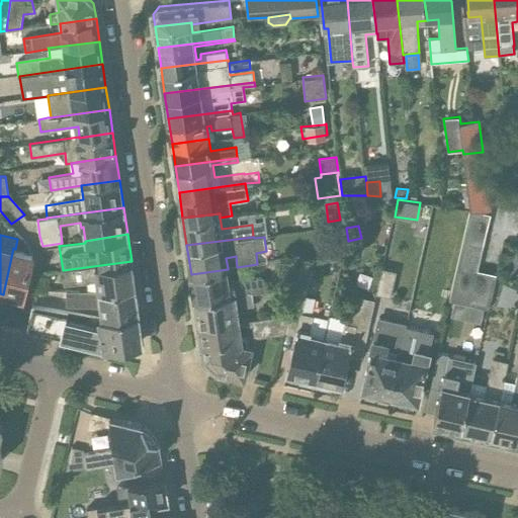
[(339,250),(339,237),(327,237),(327,250),(339,250)]
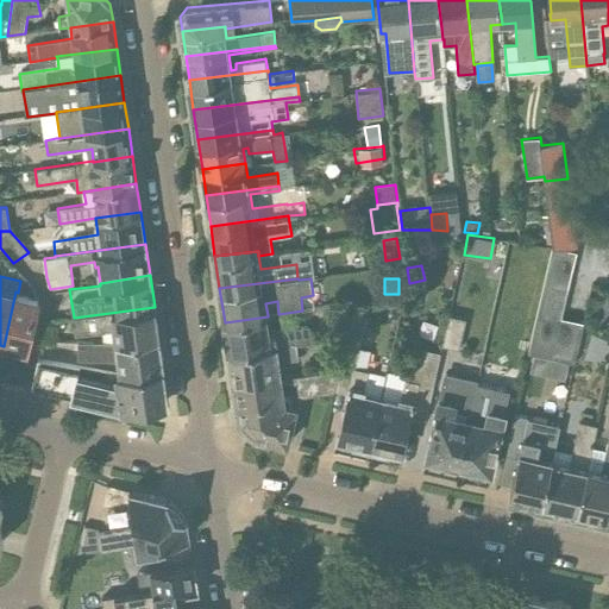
[(41,297),(18,293),(16,292),(4,346),(26,352),(41,297)]
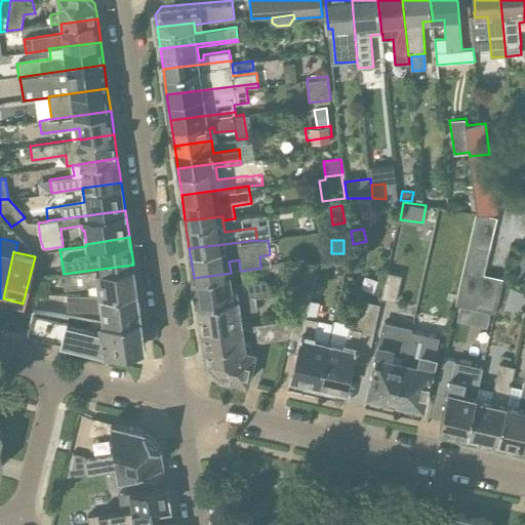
[(90,296),(101,296),(136,291),(136,287),(136,285),(136,280),(134,278),(133,265),(64,274),(63,274),(65,289),(89,286),(90,294),(90,296)]
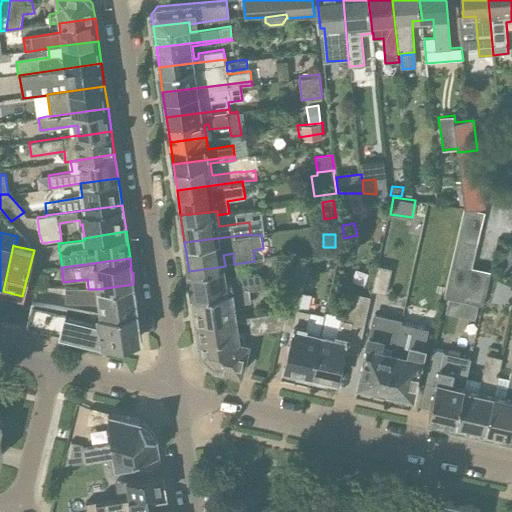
[(392,268),(393,261),(379,258),(378,265),(377,265),(372,290),(387,294),(392,268)]
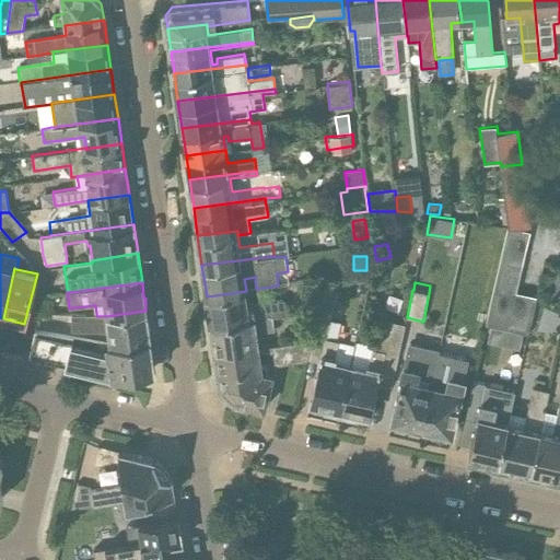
[(486,325),(508,329),(516,292),(494,287),(486,325)]
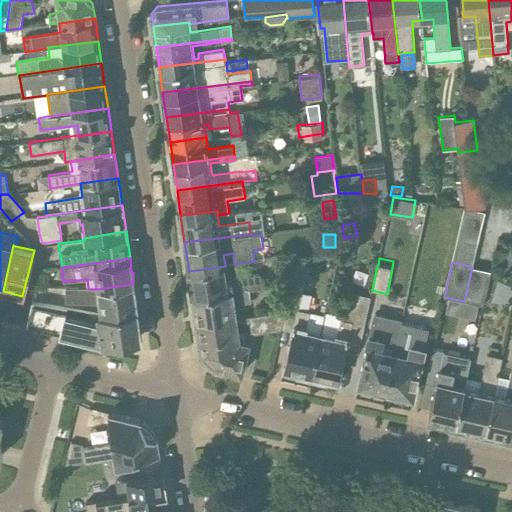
[(193,297),(249,289),(263,287),(261,274),(227,278),(225,266),(189,271),(193,297)]
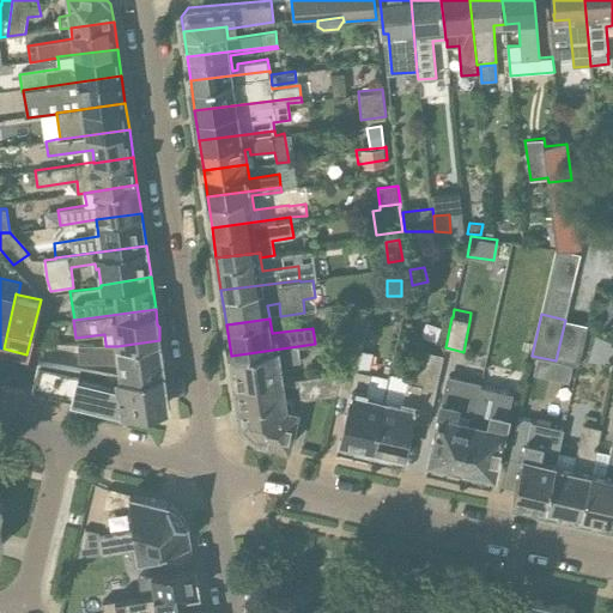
[(565,320),(556,360),(578,366),(588,325),(565,320)]
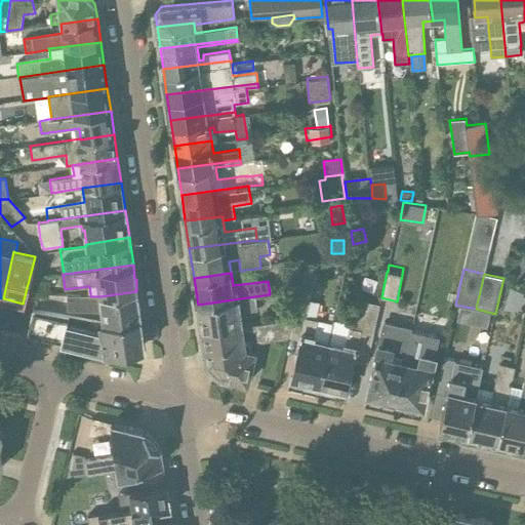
[(299,339),(291,377),(319,384),(333,323),(307,316),(312,292),(299,289),(292,318),(293,318),(289,336),(299,339)]
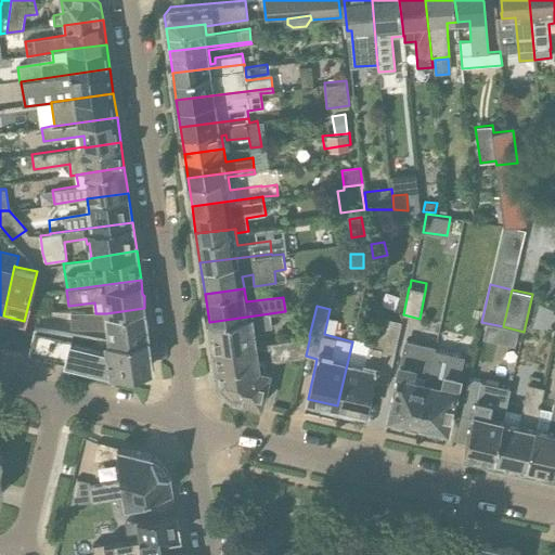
[(144,308),(106,313),(95,313),(95,311),(51,310),(51,326),(72,326),(72,327),(107,328),(110,340),(149,335),(149,332),(149,328),(147,323),(146,321),(144,308)]
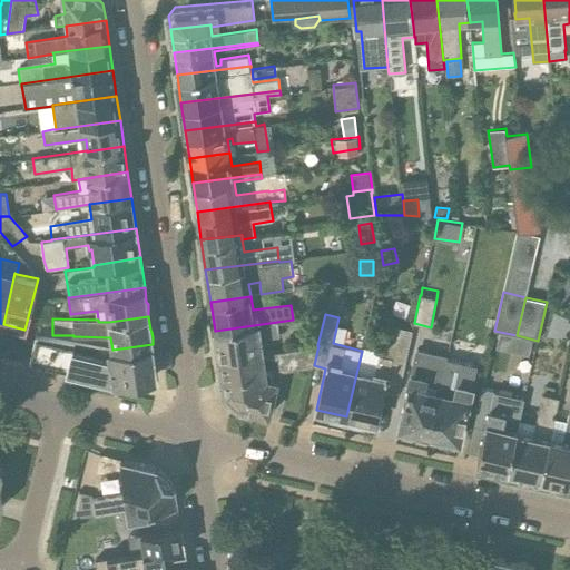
[(218,359),(265,353),(263,338),(279,335),(277,322),(215,331),(218,359)]
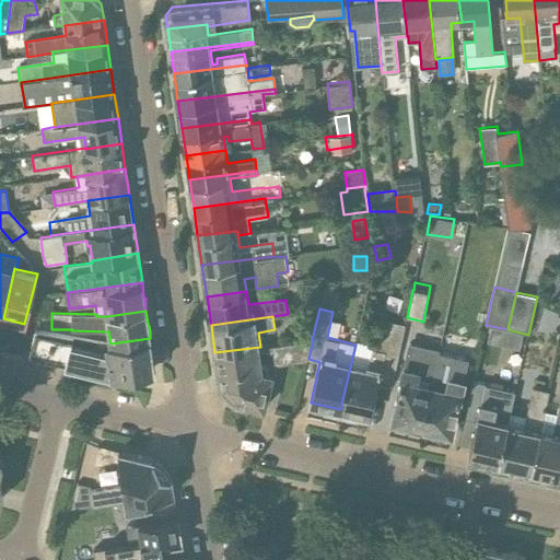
[(357,340),(356,345),(340,409),(371,416),(378,383),(392,386),(404,330),(378,324),(373,345),(357,340)]
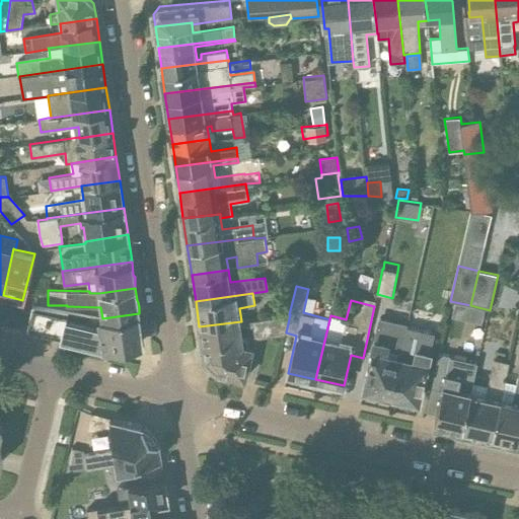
[(27,330),(39,334),(45,308),(32,306),(27,330)]
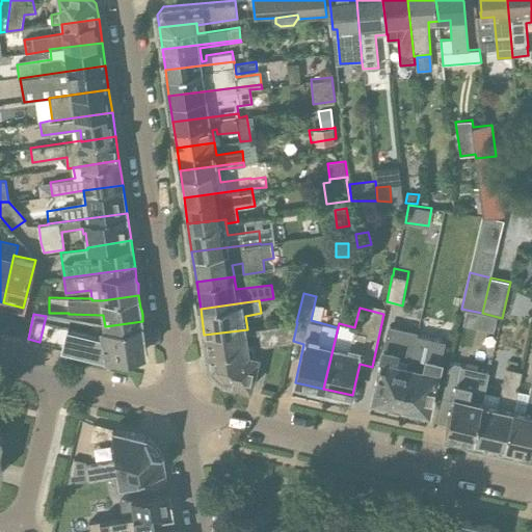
[(40,342),(51,344),(57,318),(46,316),(40,342)]
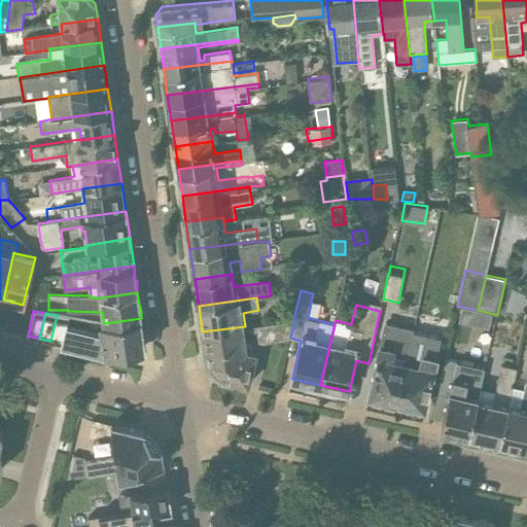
[(57,315),(50,341),(63,344),(68,323),(69,324),(70,317),(57,315)]
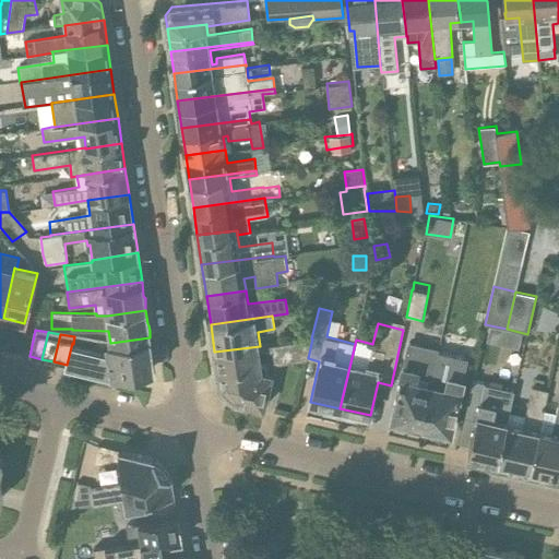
[(14,340),(3,336),(1,345),(12,347),(14,340)]
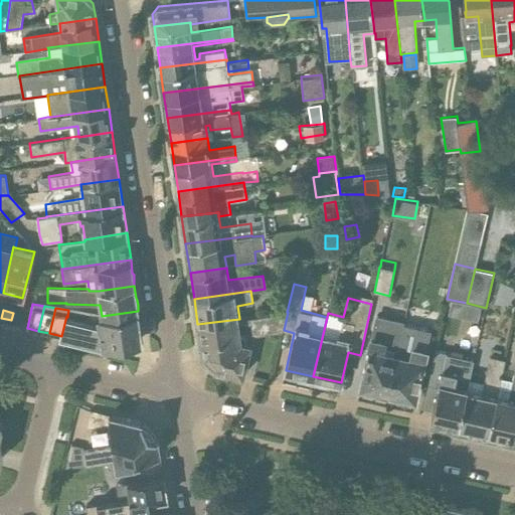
[(66,316),(61,336),(103,346),(103,347),(117,345),(117,346),(127,350),(136,343),(135,340),(142,339),(138,311),(102,316),(100,316),(98,317),(99,324),(67,317),(66,316)]
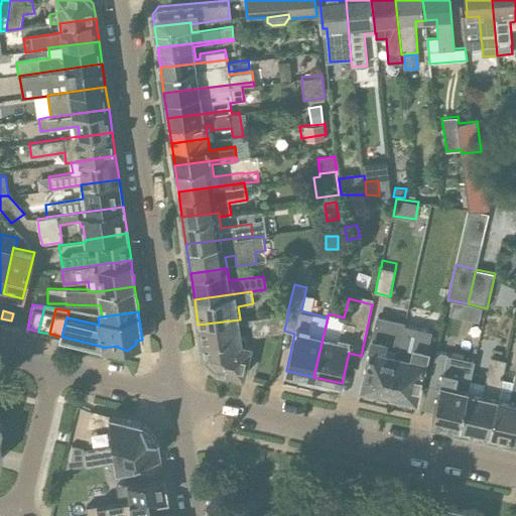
[(240,319),(198,325),(203,356),(217,371),(244,377),(251,345),(245,344),(244,335),(240,336),(239,326),(252,325),(253,337),(283,333),(283,331),(284,331),(288,312),(287,312),(240,319)]
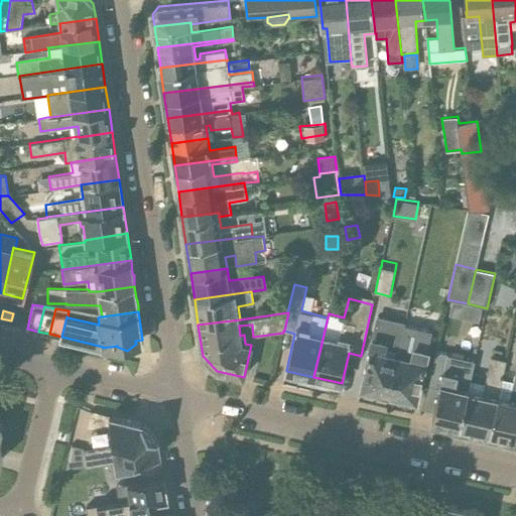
[(362,387),(388,394),(398,354),(403,329),(390,327),(391,320),(377,317),(362,387)]
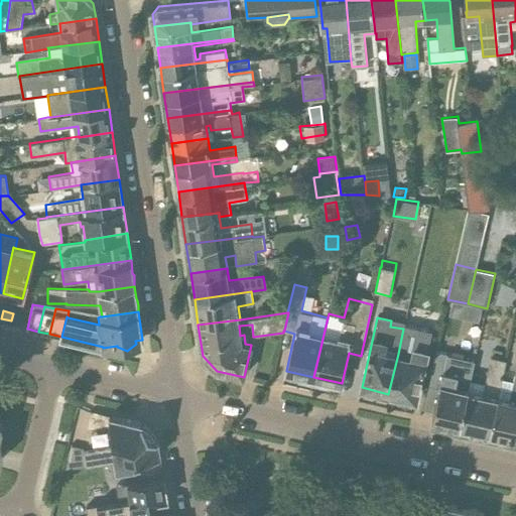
[(432,331),(405,325),(403,329),(398,354),(388,394),(416,400),(432,331)]
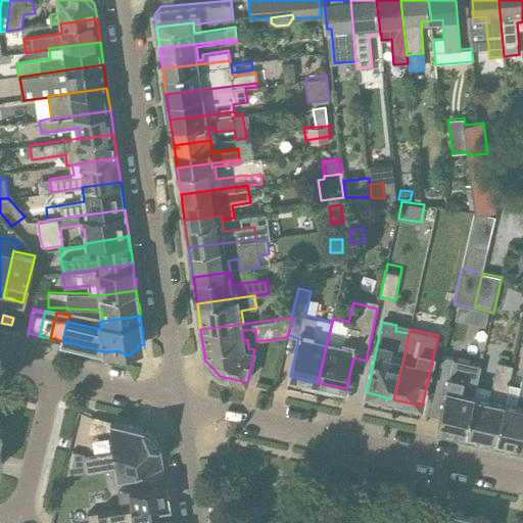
[(438,425),(467,431),(475,394),(476,392),(475,392),(481,365),(441,355),(438,371),(434,391),(445,393),(438,425)]
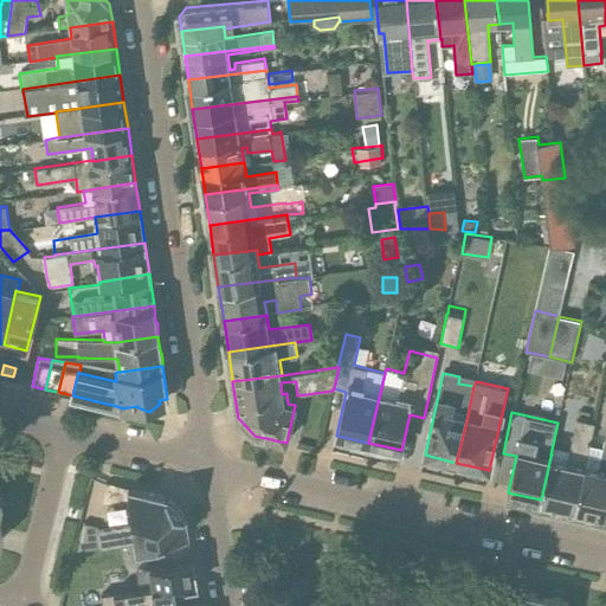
[(550,457),(541,500),(575,508),(586,465),(595,423),(577,418),(567,461),(550,457)]
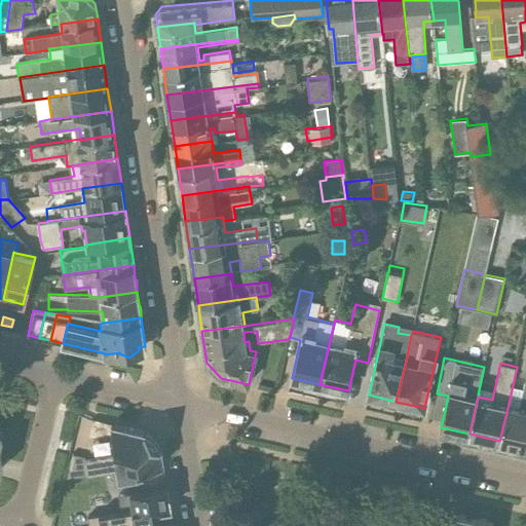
[(499,441),(525,447),(525,444),(525,377),(520,406),(509,404),(499,441)]
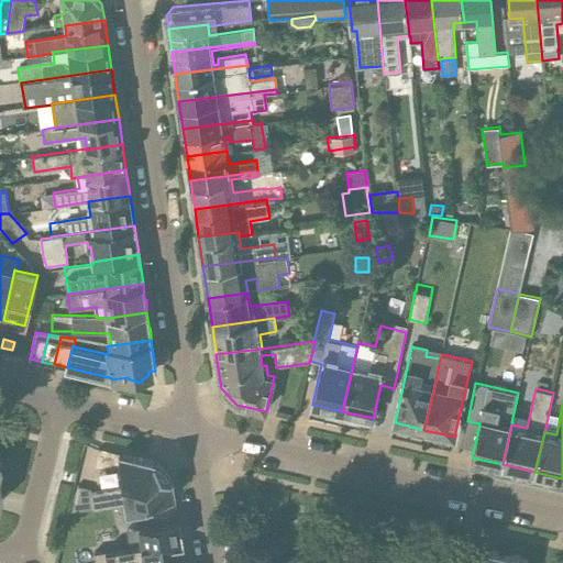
[(94,509),(148,500),(175,496),(172,479),(155,462),(120,454),(125,486),(94,493),(92,489),(78,486),(72,512),(94,508),(94,509)]
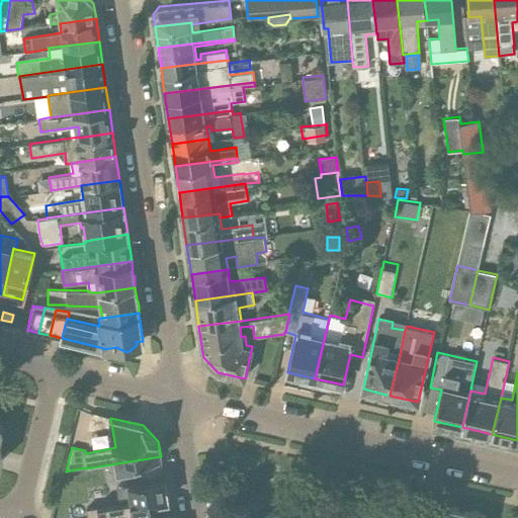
[(86,508),(87,513),(88,517),(116,517),(133,515),(153,512),(151,504),(168,501),(161,456),(137,460),(141,482),(117,487),(120,502),(98,506),(86,508)]
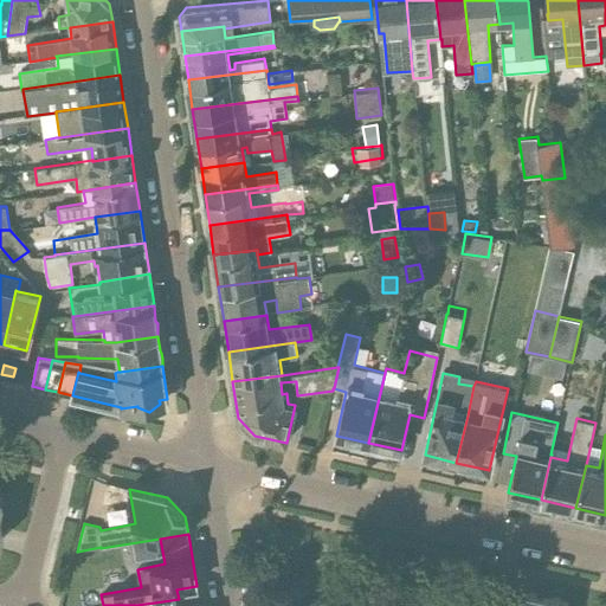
[(567,605),(568,601),(516,590),(513,605),(567,605)]
